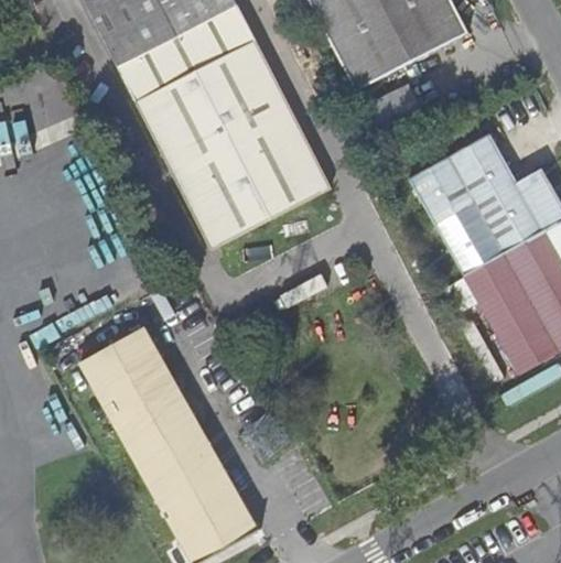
[(83,0),(128,89),(211,250),(330,188),(233,0),(83,0)]
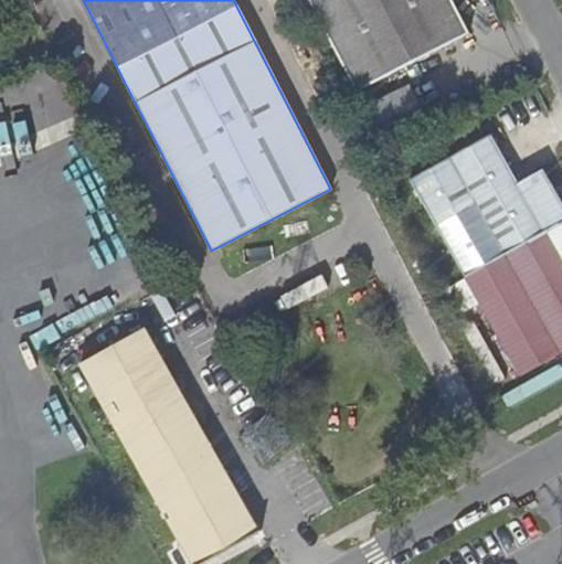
[(307,0),(354,93),(468,34),(451,0),(307,0)]
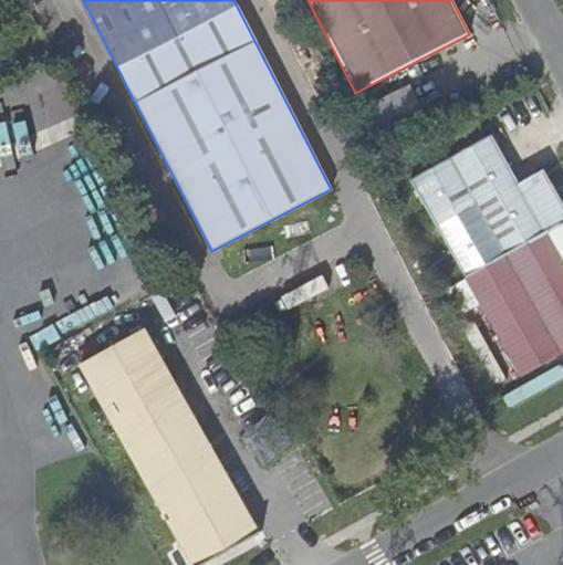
[(562,221),(562,209),(542,170),(517,184),(489,135),(410,180),(464,276),(562,221)]
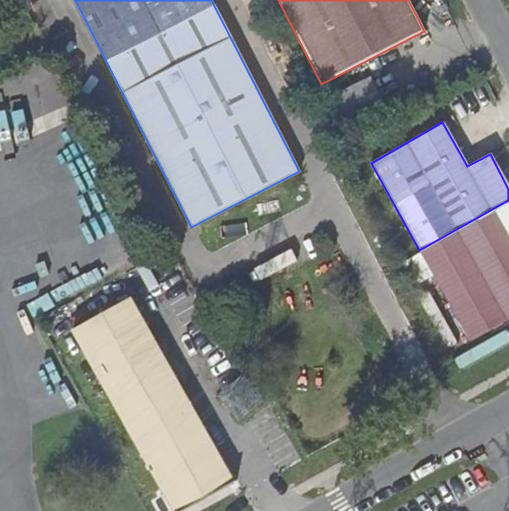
[(508,200),(419,250),(431,272),(470,340),(508,317),(508,200)]
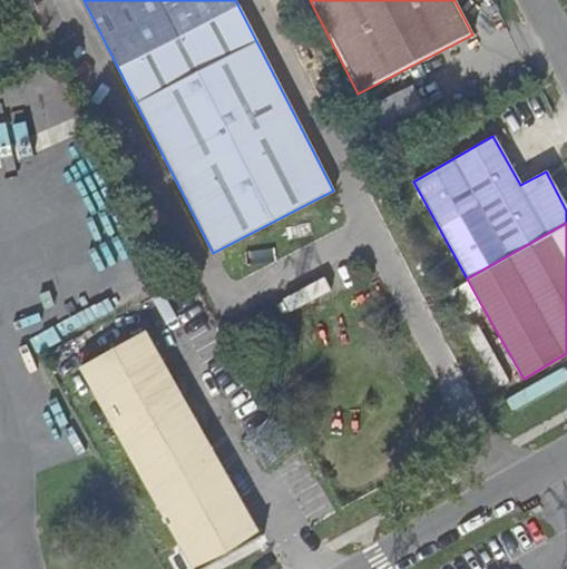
[(467,278),(448,290),(461,313),(480,303),(467,278)]
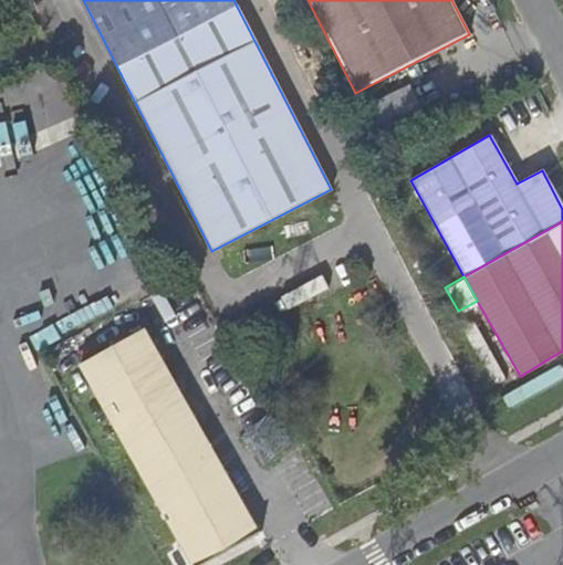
[(144,330),(79,366),(194,564),(200,564),(261,531),(144,330)]
